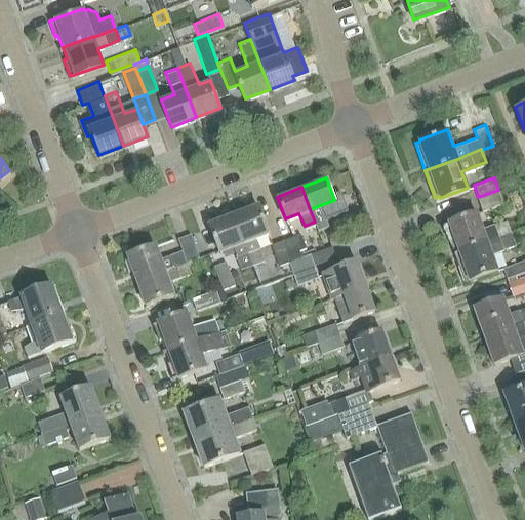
[(498,190),(478,197),(482,208),(502,201),(498,190)]
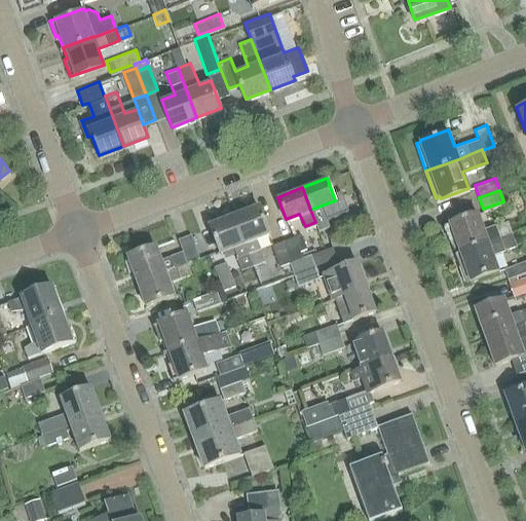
[(253,263),(264,258),(256,237),(269,232),(258,205),(233,214),(245,242),(253,263)]
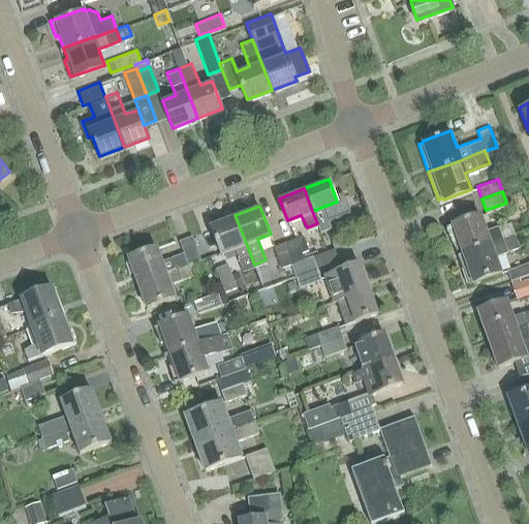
[(515,233),(510,221),(498,225),(498,224),(486,228),(480,213),(452,222),(453,224),(447,225),(458,253),(491,242),(490,241),(502,237),(515,233)]
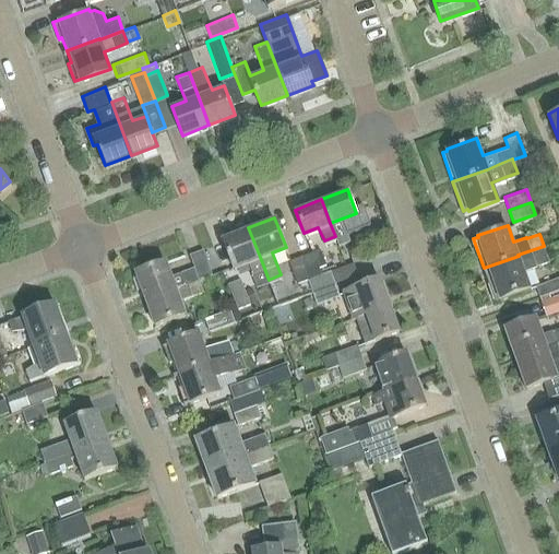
[(269,280),(260,257),(248,227),(222,237),(234,267),(248,261),(257,284),(269,280)]
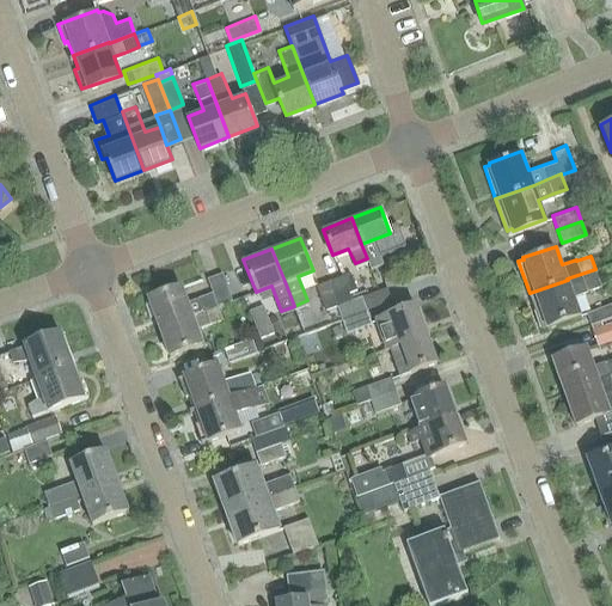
[(216,303),(231,298),(221,270),(207,275),(212,289),(197,295),(187,300),(181,283),(148,295),(159,324),(216,304),(216,303)]
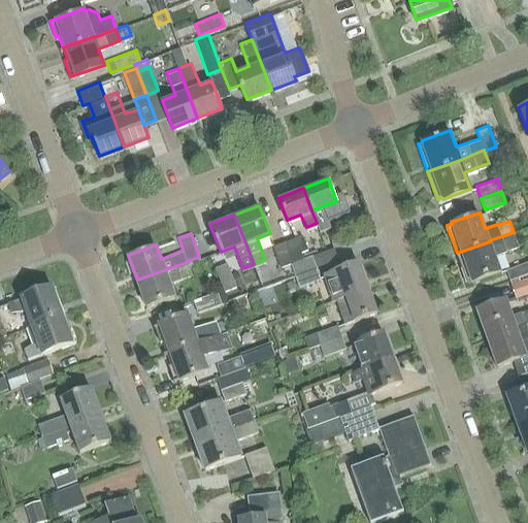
[(303,256),(300,250),(307,248),(302,233),(284,239),(291,260),(303,256)]
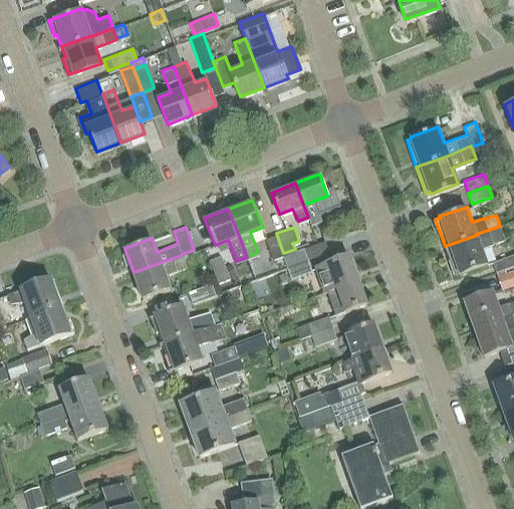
[(459,273),(487,263),(481,247),(493,243),(488,230),(476,234),(477,235),(445,246),(454,273),(459,271),(459,273)]
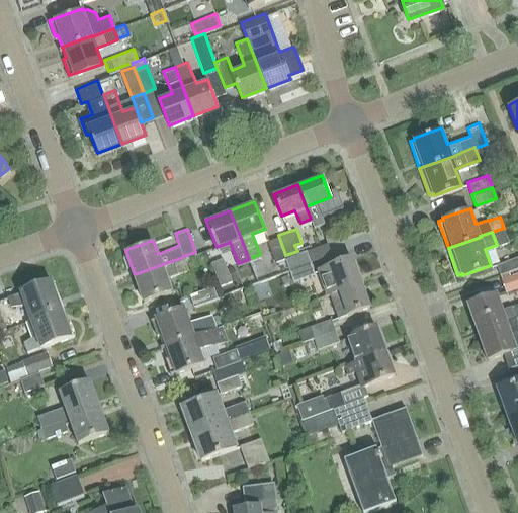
[(285,255),(278,235),(267,240),(275,260),(284,256),(285,255)]
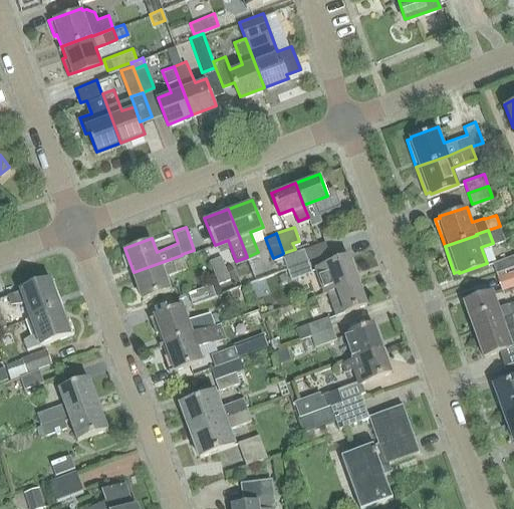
[(282,254),(286,265),(307,258),(303,247),(295,250),(295,249),(283,253),(282,254)]
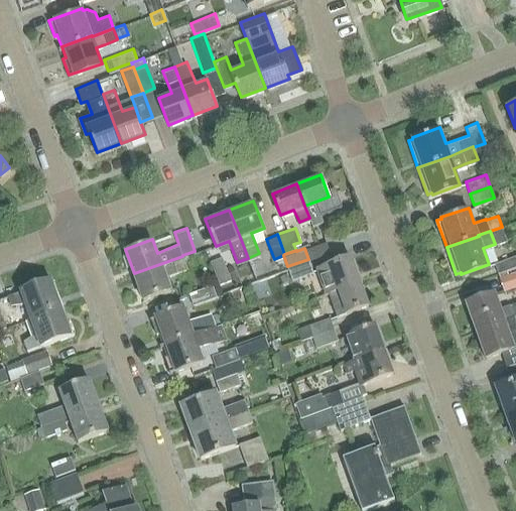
[(498,271),(515,264),(515,253),(494,261),(498,271)]
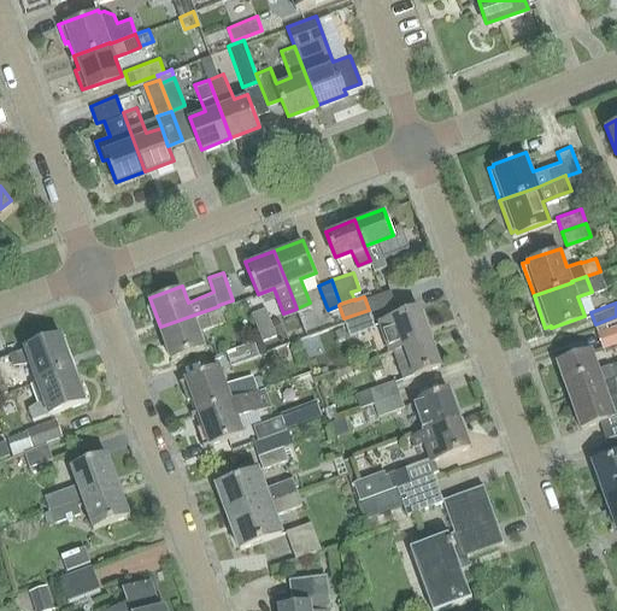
[(262,338),(275,333),(264,305),(251,310),(262,338)]
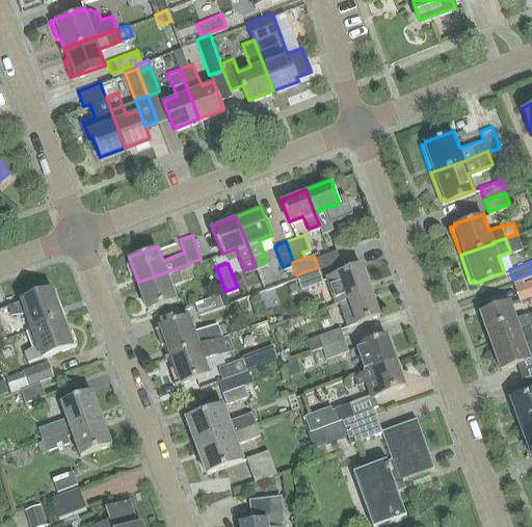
[(326,275),(336,301),(338,300),(338,299),(370,288),(361,263),(326,275)]
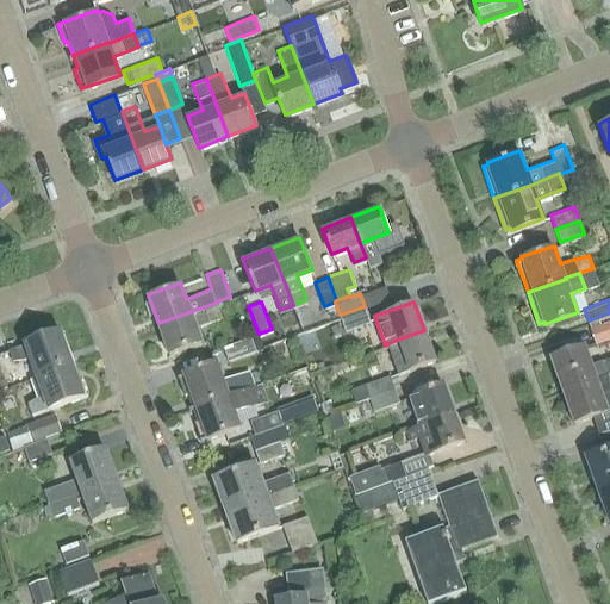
[(168,352),(201,341),(195,324),(221,315),(216,303),(159,323),(168,352)]
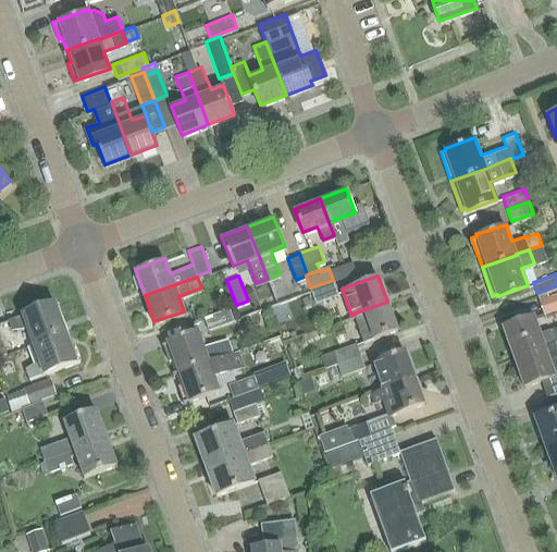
[(333,280),(310,287),(314,301),(337,292),(333,280)]
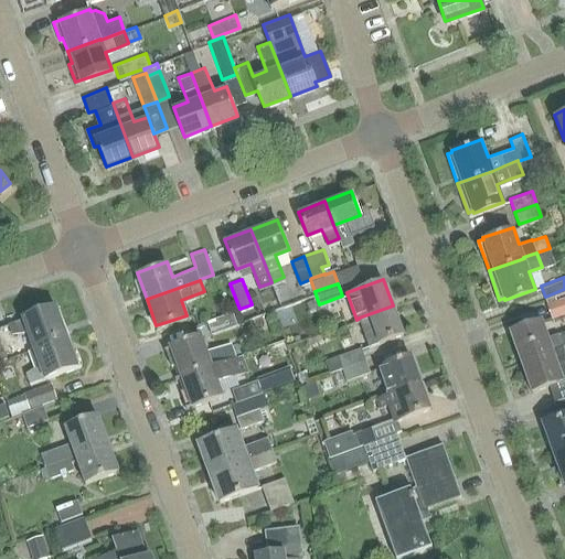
[(564,311),(564,293),(545,301),(551,316),(564,311)]
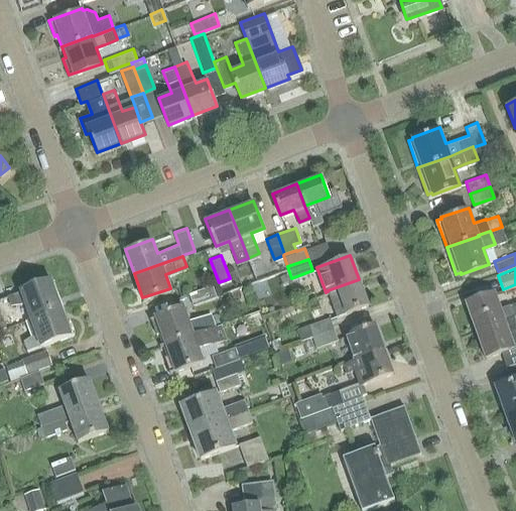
[(24,300),(30,316),(62,304),(53,280),(51,281),(50,278),(20,288),(20,289),(7,294),(10,303),(20,302),(24,300)]
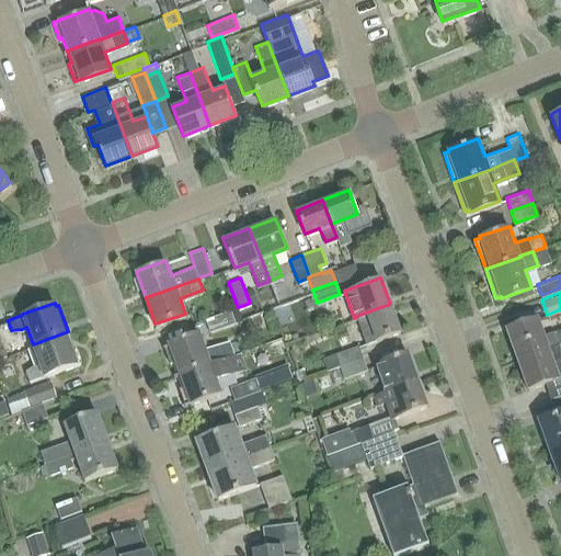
[(356,316),(356,317),(366,343),(400,330),(390,304),(356,316)]
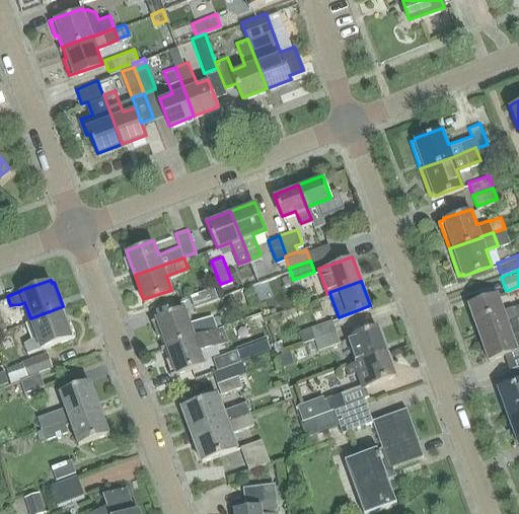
[(194,305),(217,296),(213,285),(190,293),(194,305)]
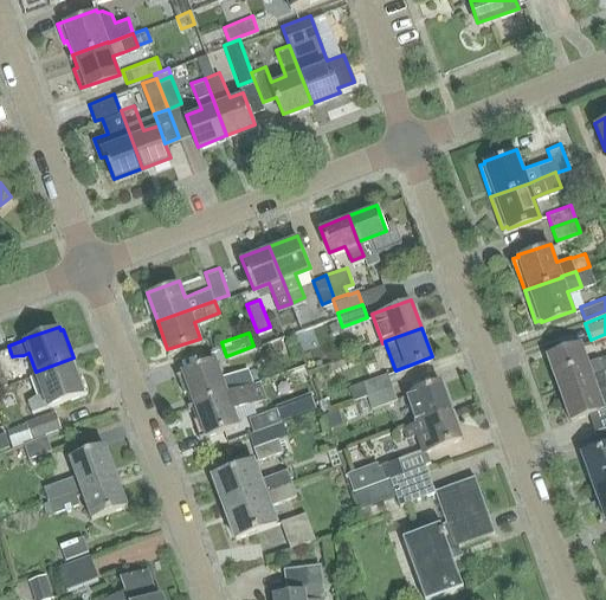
[(554,374),(558,386),(591,374),(603,369),(605,368),(605,353),(586,360),(580,342),(547,354),(554,374)]
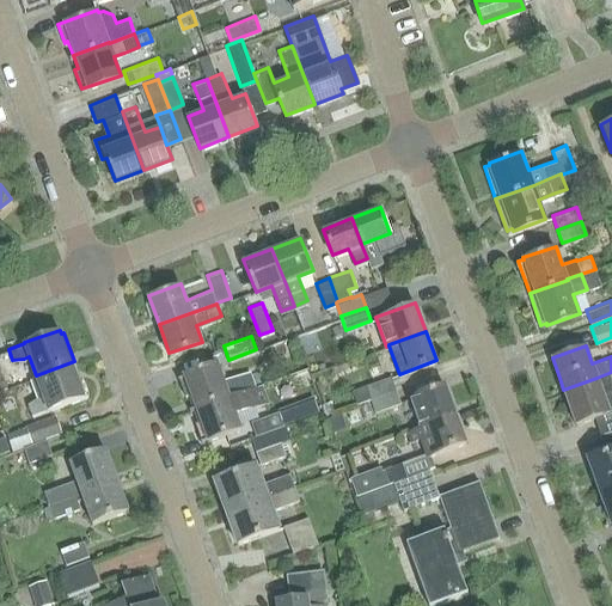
[(83,391),(85,390),(74,361),(36,375),(42,395),(37,396),(28,402),(31,414),(47,408),(48,408),(84,395),(83,391)]
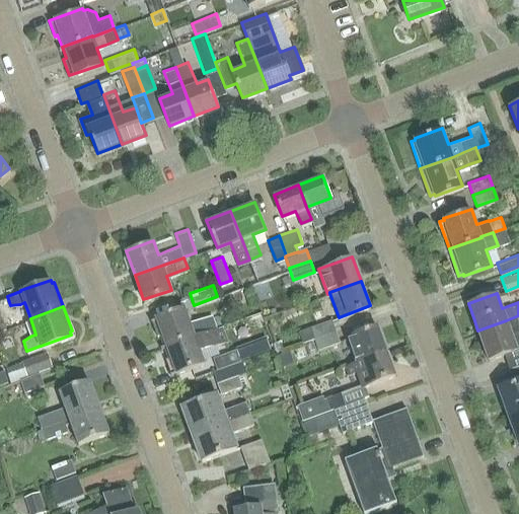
[(211,314),(190,322),(183,306),(156,316),(156,317),(150,319),(156,335),(161,333),(166,345),(215,325),(211,314)]
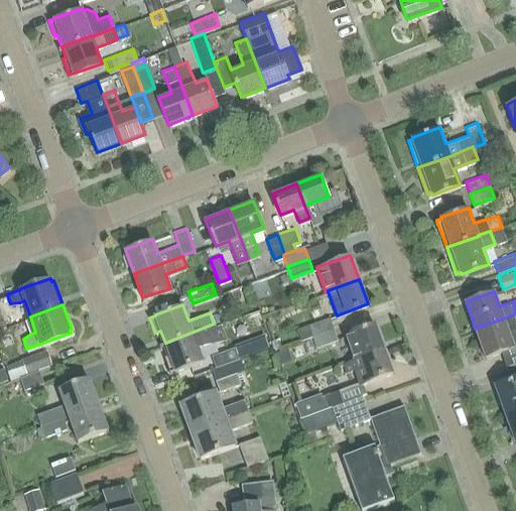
[(515,344),(515,313),(475,329),(485,356),(515,344)]
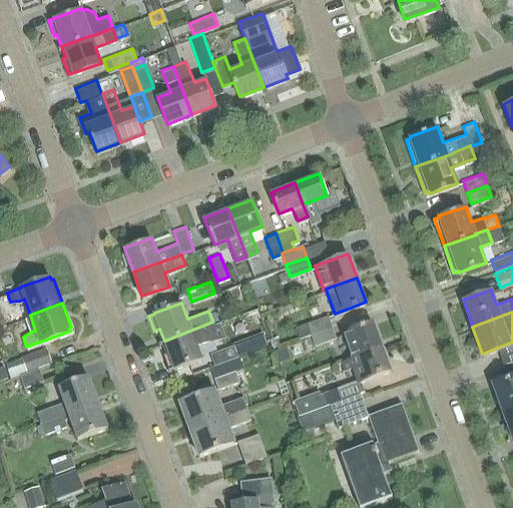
[(328,314),(321,317),(306,322),(295,326),(299,337),(310,333),(311,333),(332,325),(328,314)]
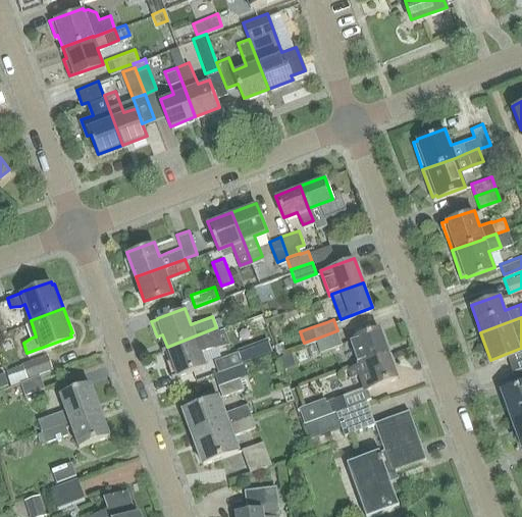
[(176,373),(205,363),(200,352),(228,341),(223,325),(216,327),(167,347),(171,358),(165,360),(171,375),(176,373)]
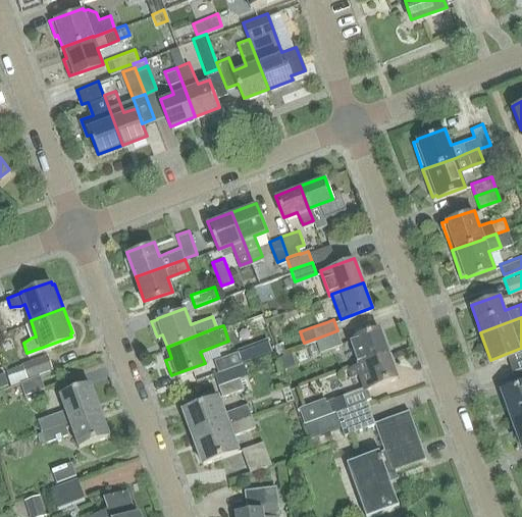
[(366,359),(387,351),(379,326),(349,338),(358,362),(366,359)]
